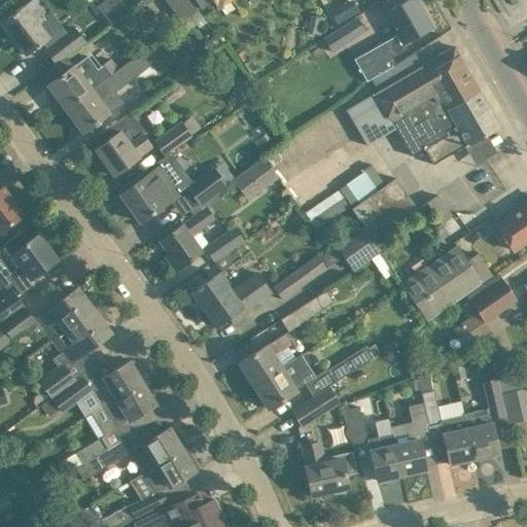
[(48,15),(46,13),(36,0),(30,0),(0,23),(25,56),(48,37),(38,24),(48,15)]
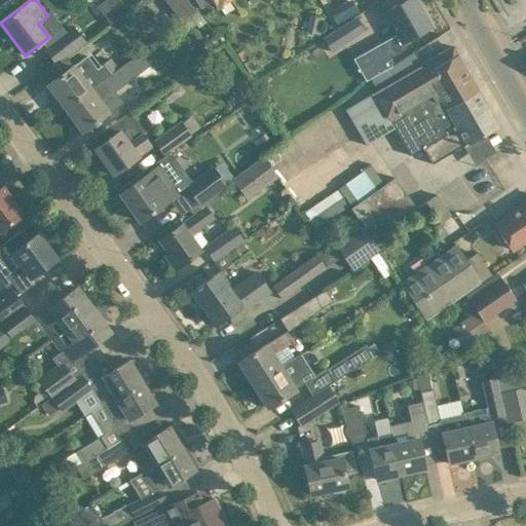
[(116,0),(103,0),(97,5),(98,6),(110,23),(121,15),(125,12),(116,0)]
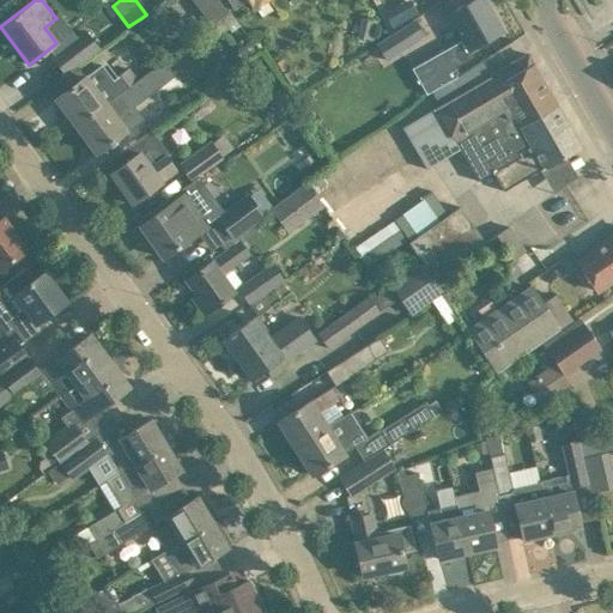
[(228,0),(234,10),(248,0),(255,11),(272,0),(228,0)]
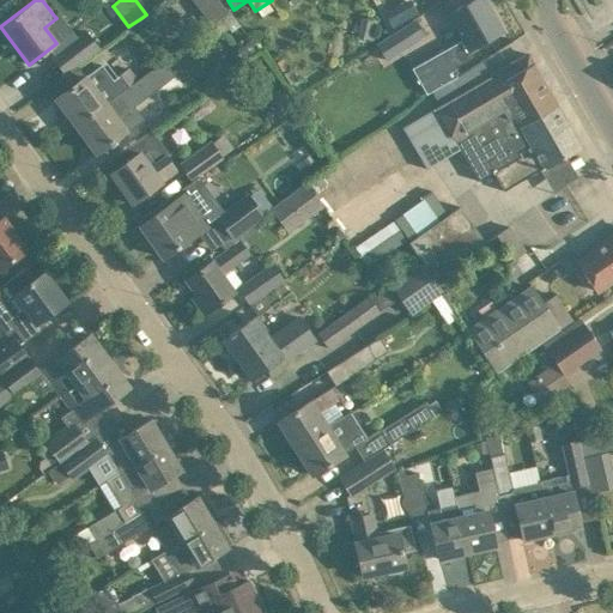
[(462,41),(431,58),(412,68),(426,93),(456,77),(451,68),(472,58),(468,50),(481,44),(502,32),(484,0),(471,0),(460,6),(448,13),(462,41)]
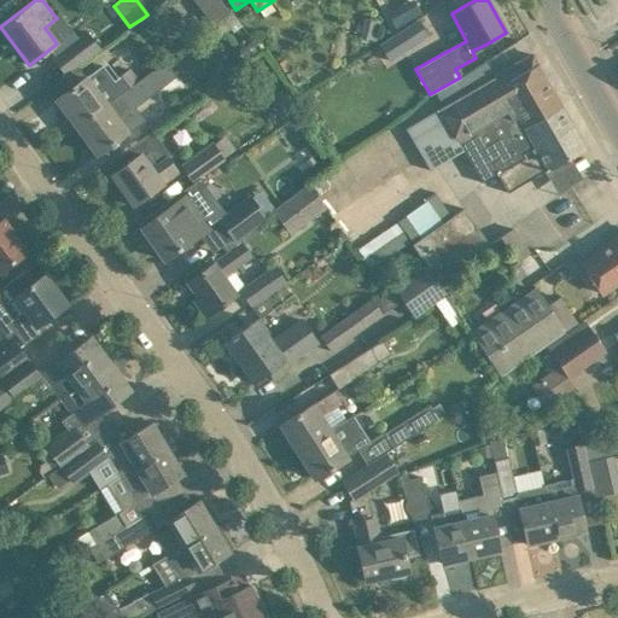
[(215,25),(221,33),(228,28),(240,44),(250,36),(242,24),(240,25),(231,13),(215,25)]
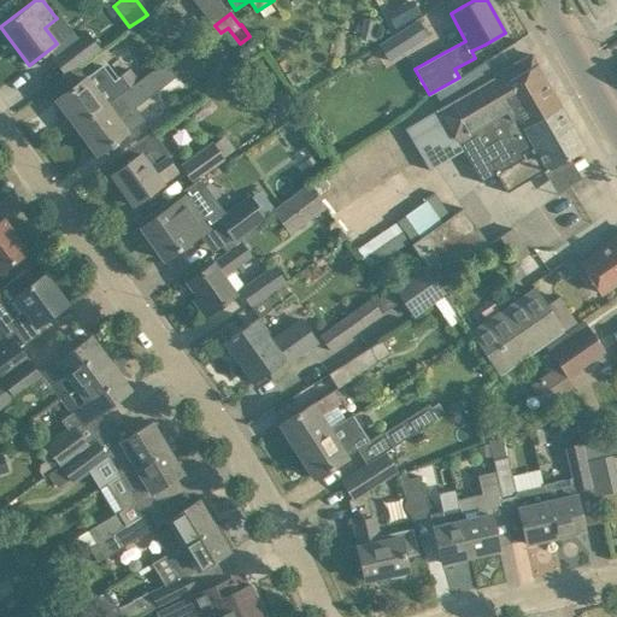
[(364,16),(359,36),(376,40),(380,19),(364,16)]
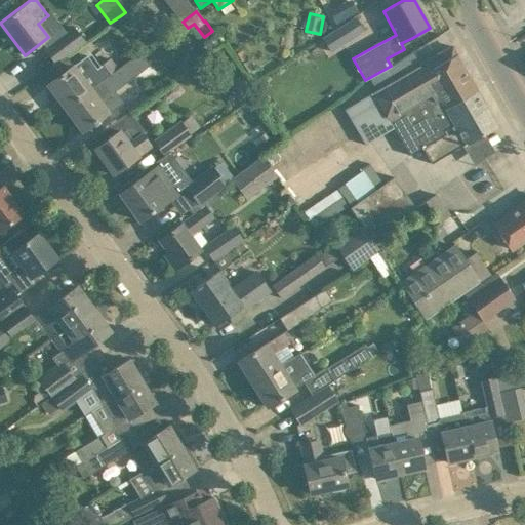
[(44,49),(54,64),(84,42),(74,27),(44,49)]
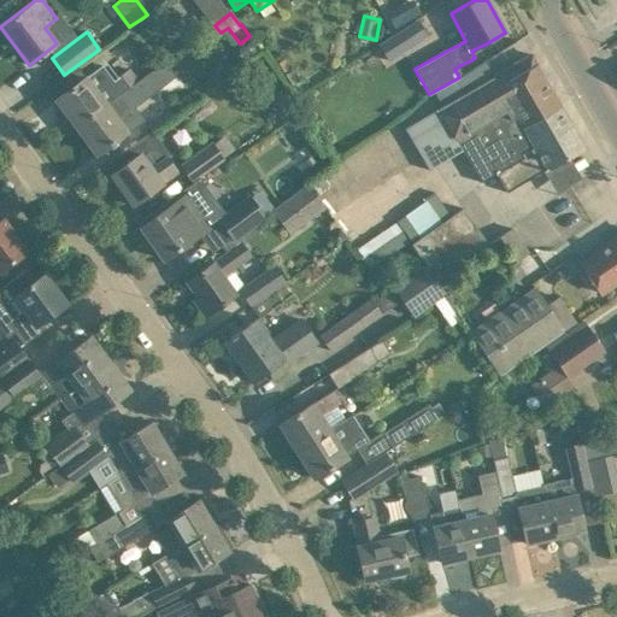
[(393,35),(378,45),(388,59),(403,50),(393,35)]
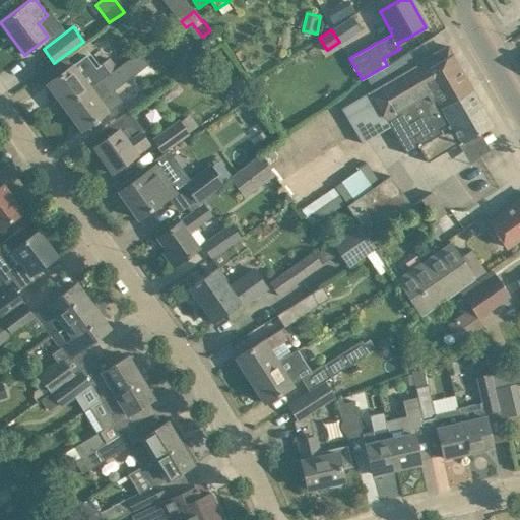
[(195,42),(194,47),(197,52),(203,53),(207,50),(208,44),(205,40),(200,39),(195,42)]
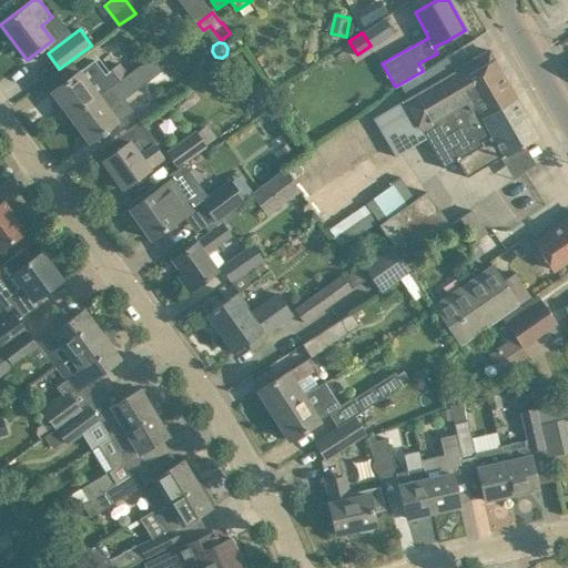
[(402,101),(372,118),(394,156),(425,138),(425,139),(442,168),(456,159),(457,161),(482,145),(479,141),(492,134),(484,122),(492,118),(489,112),(515,97),(516,97),(489,50),(402,101)]
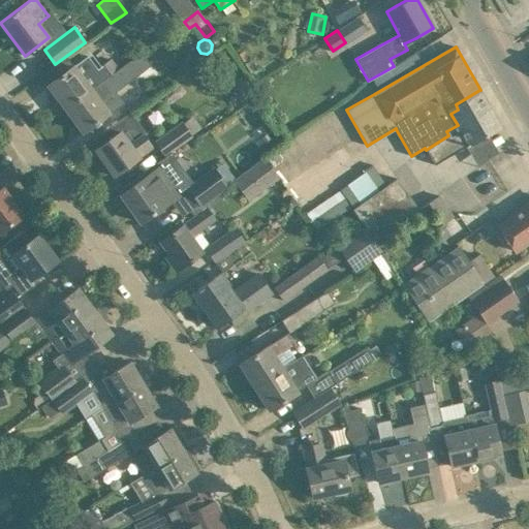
[(48,85),(65,109),(91,89),(127,62),(120,54),(113,60),(111,58),(97,68),(87,56),(48,85)]
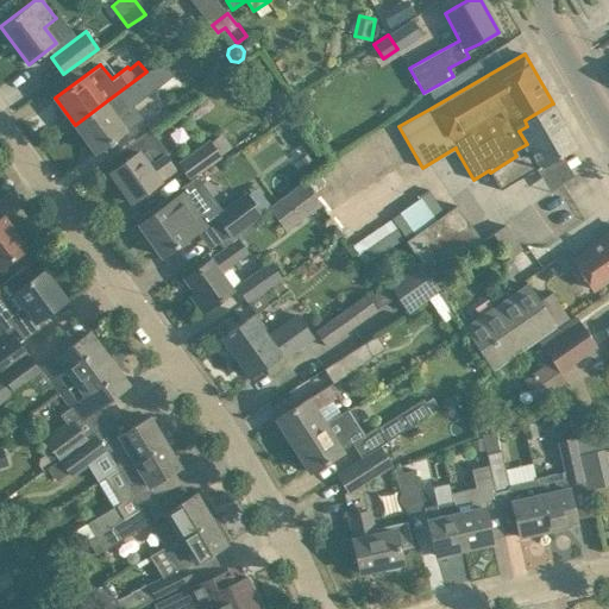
[(105,102),(75,125),(94,151),(124,130),(120,124),(136,112),(129,102),(155,82),(146,71),(105,102)]
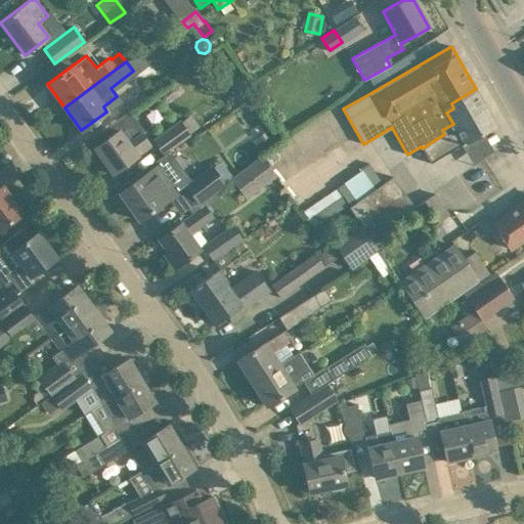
[(146,96),(139,85),(119,100),(127,111),(146,96)]
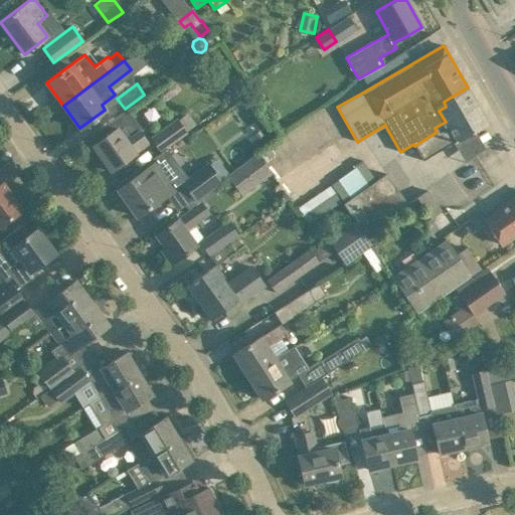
[(437,132),(414,146),(422,160),(487,123),(467,88),(444,102),(446,107),(439,111),(446,122),(435,128),(437,132)]
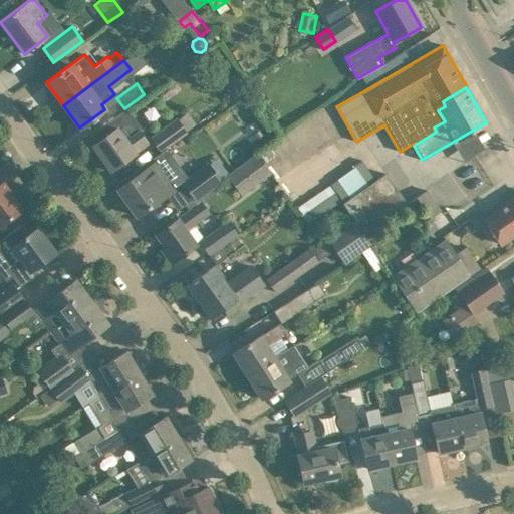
[(141,129),(127,109),(98,130),(103,137),(92,146),(109,170),(147,144),(138,131),(141,129)]
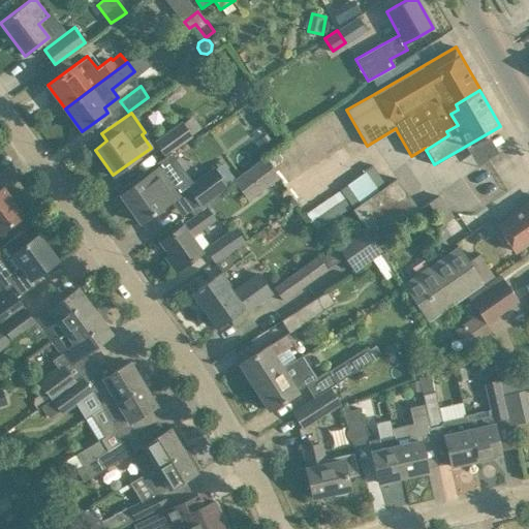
[(154,141),(165,156),(191,136),(181,122),(154,141)]
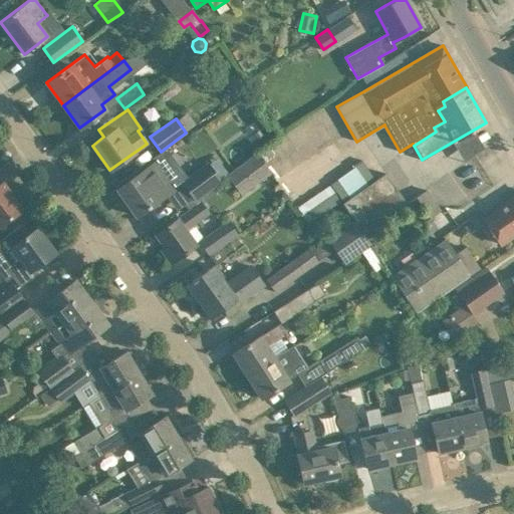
[(300,148),(319,136),(308,119),(289,132),(300,148)]
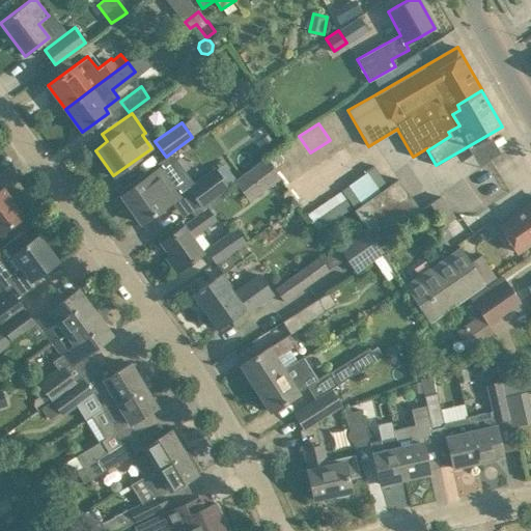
[(234,180),(248,199),(280,177),(267,159),(234,180)]
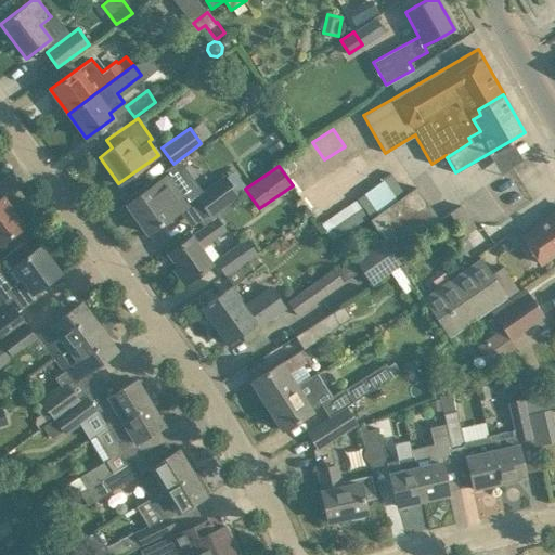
[(391,171),(325,221),(337,236),(402,185),(391,171)]
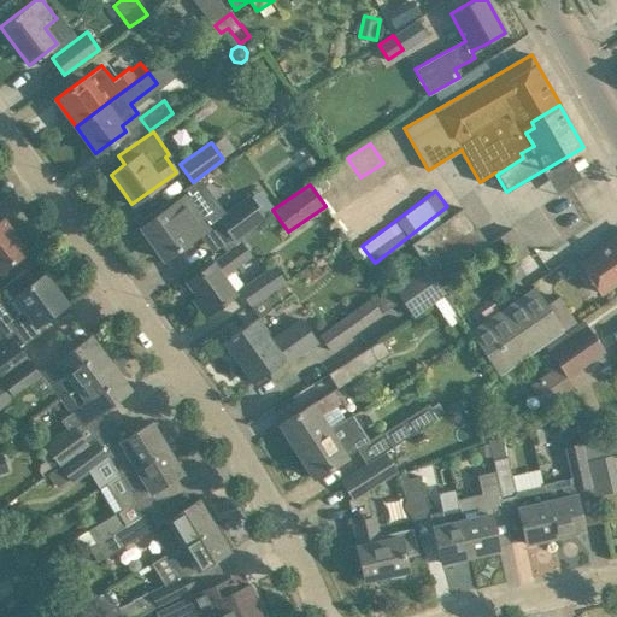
[(169,206),(160,212),(141,227),(164,259),(183,245),(207,228),(183,195),(169,206)]
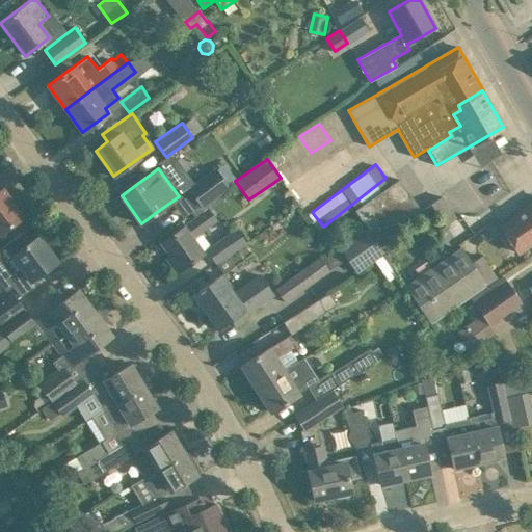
[(229,185),(216,168),(188,189),(201,206),(229,185)]
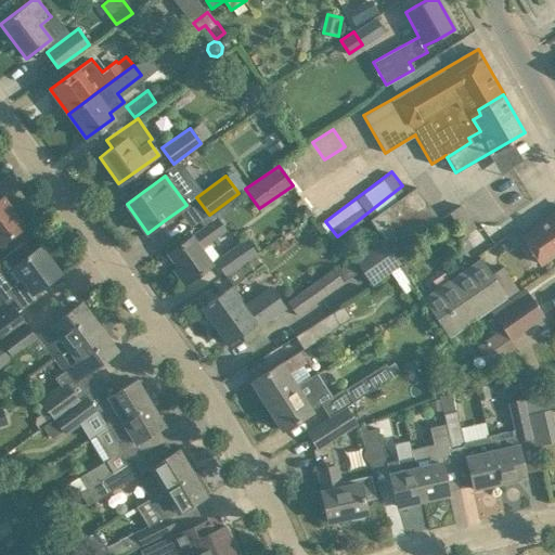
[(370,219),(384,239),(391,252),(438,219),(416,188),(370,219)]
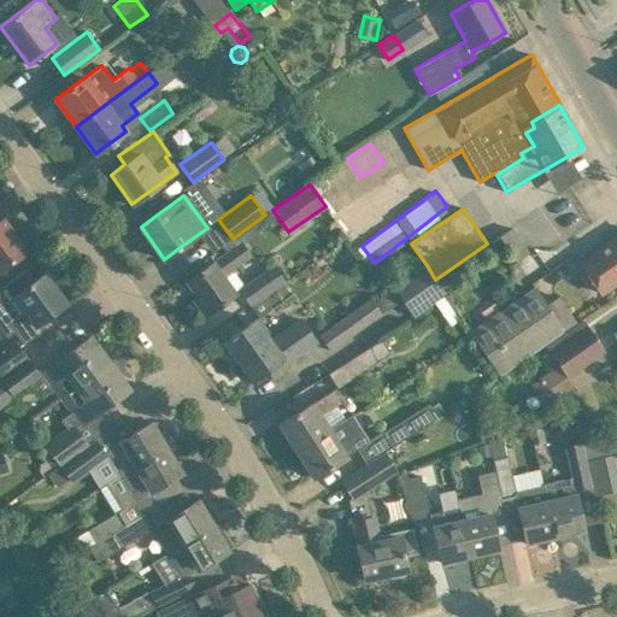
[(0,269),(6,265),(27,251),(3,219),(0,221),(0,269)]
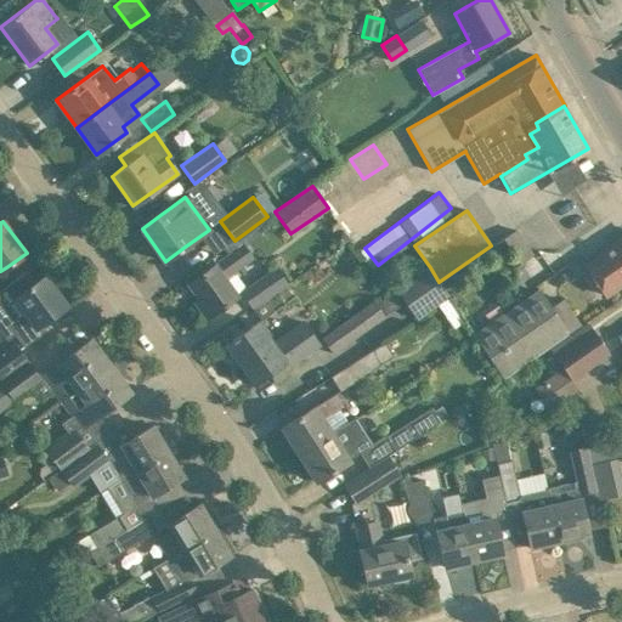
[(502,238),(519,263),(532,254),(514,230),(502,238)]
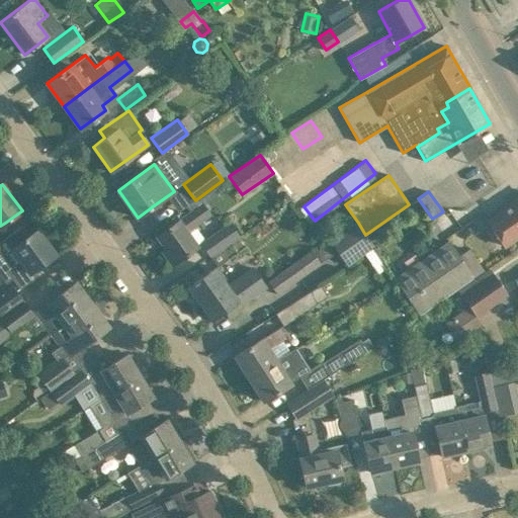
[(517,198),(487,221),(504,246),(517,236),(517,198)]
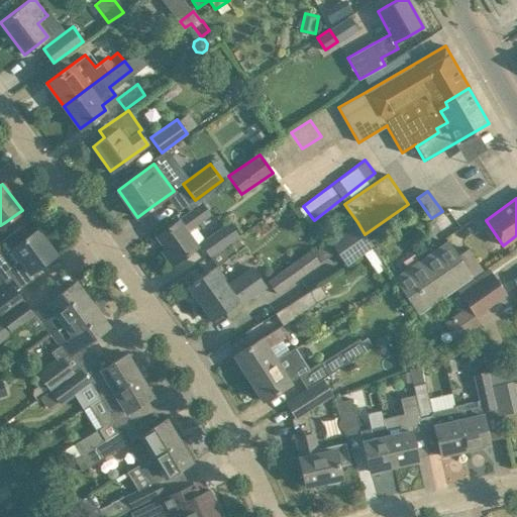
[(202,203),(174,224),(157,236),(166,248),(162,250),(172,265),(188,252),(197,246),(186,230),(209,214),(202,203)]
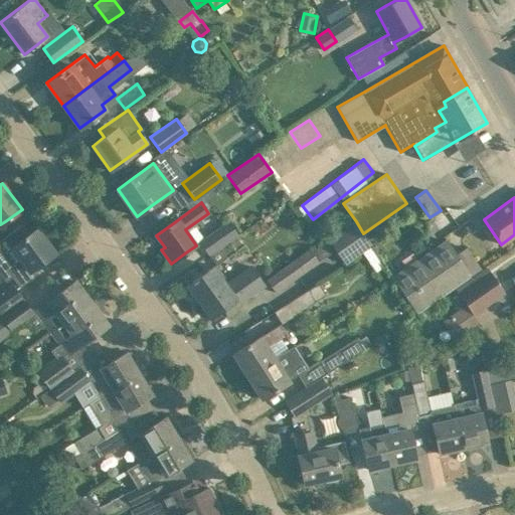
[(199,240),(208,254),(237,234),(228,221),(199,240)]
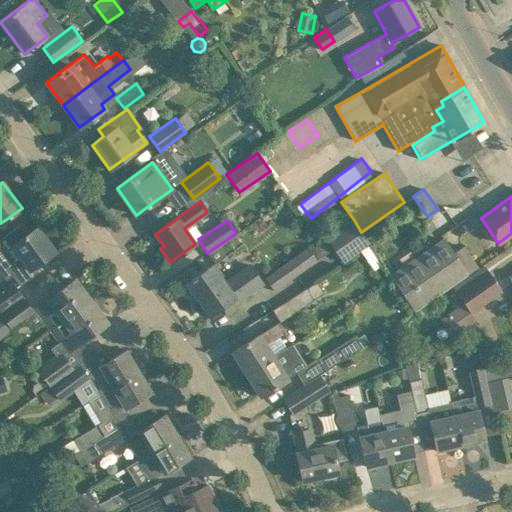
[(343,261),(359,249),(369,243),(361,232),(354,220),(327,239),(343,261)]
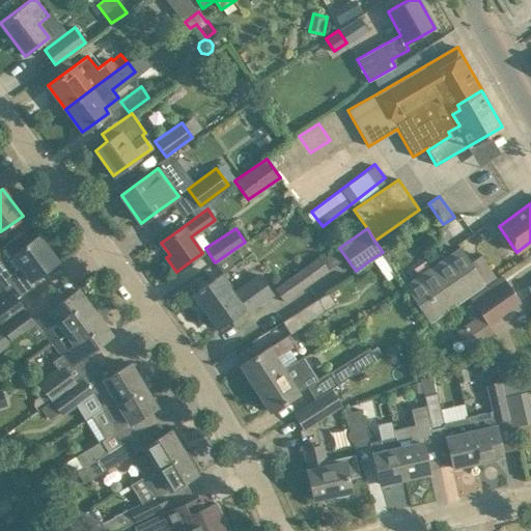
[(23,231),(6,244),(0,248),(0,282),(6,290),(12,286),(21,297),(26,294),(43,281),(38,275),(56,261),(37,236),(30,241),(23,231)]
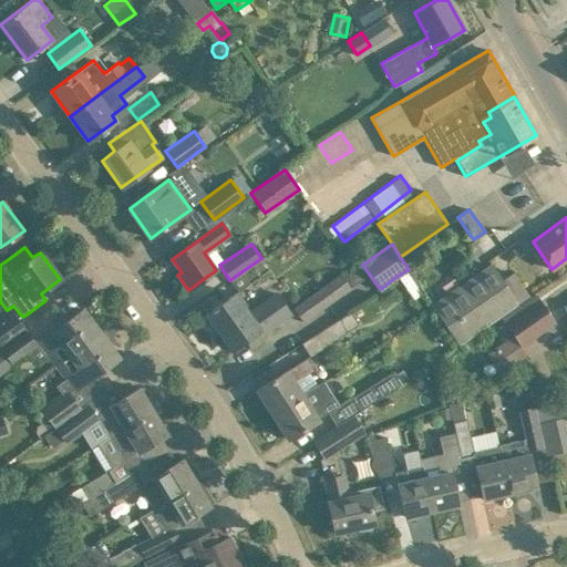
[(473,278),(433,305),(460,343),(517,303),(502,280),(491,265),(473,278)]
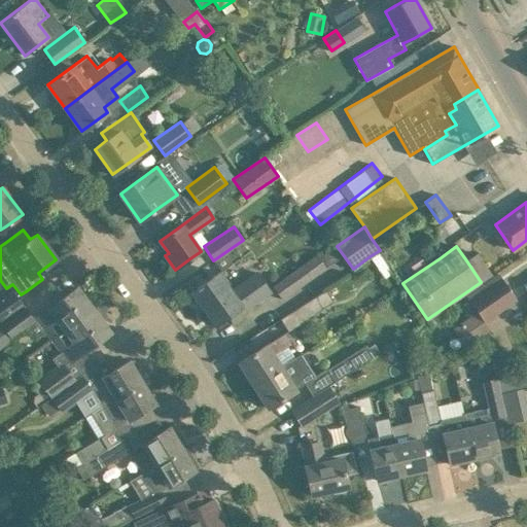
[(273,286),(277,292),(282,300),(325,268),(338,259),(329,249),(318,257),(316,255),(273,286)]
